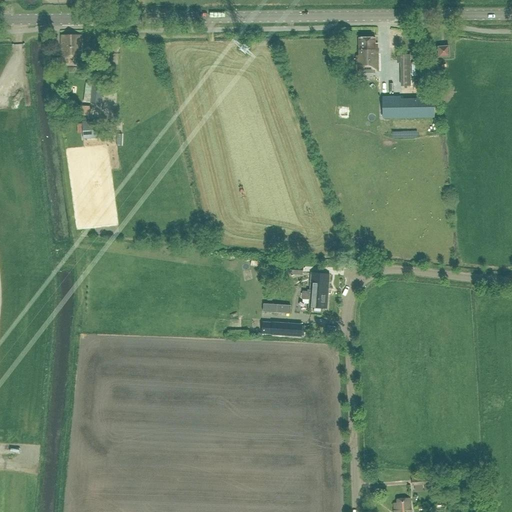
[(61,40),(61,58),(81,58),(81,35),(65,35),(65,40),(61,40)]
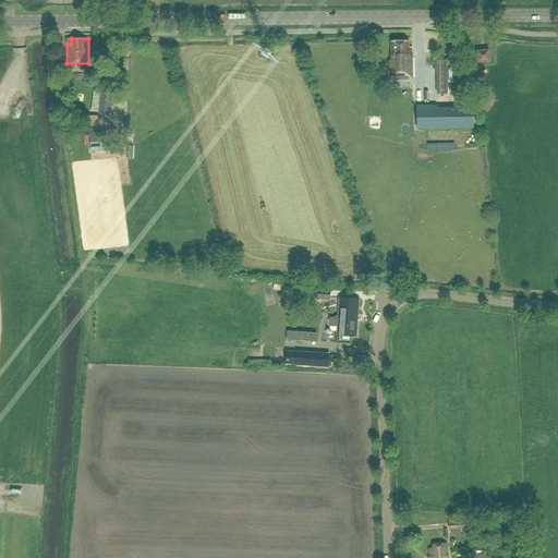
[(409,47),(409,41),(390,41),(391,61),(388,61),(388,79),(412,79),(411,47),(409,47)]
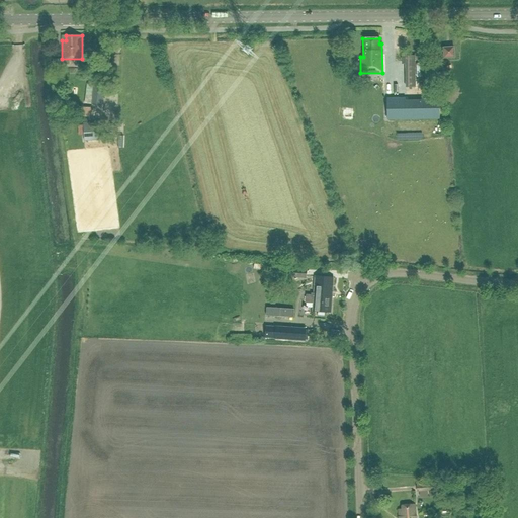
[(443,58),(454,58),(453,47),(443,48),(443,58)]
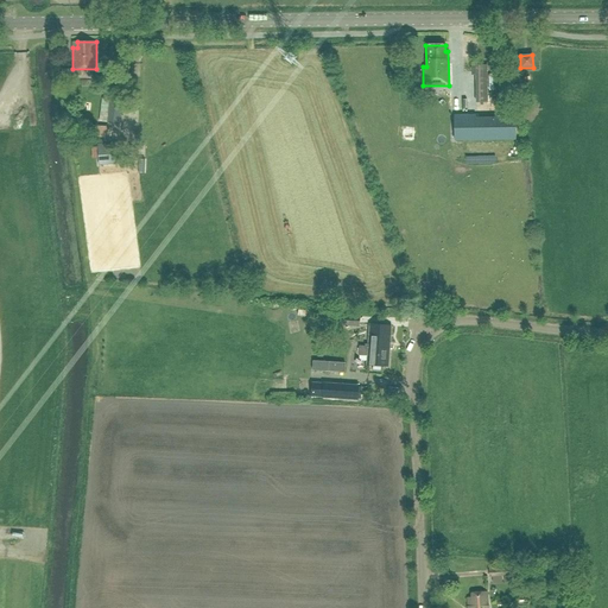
[(476,103),(488,103),(487,65),(470,65),(470,76),(475,76),(476,103)]
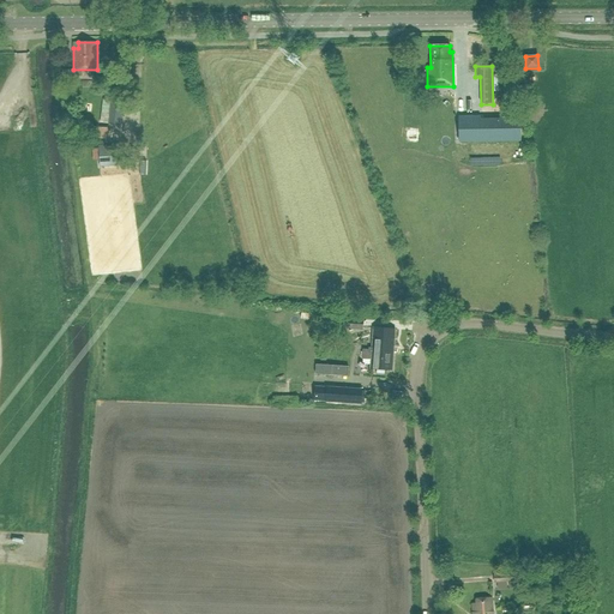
[(438,108),(458,104),(456,96),(435,100),(438,108)]
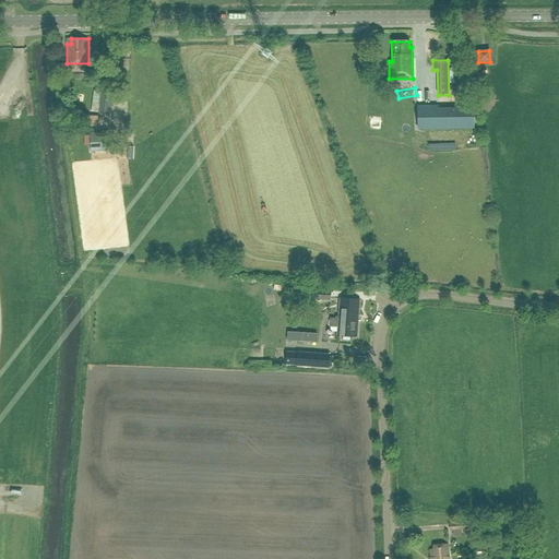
[(98,114),(109,115),(113,92),(102,91),(98,114)]
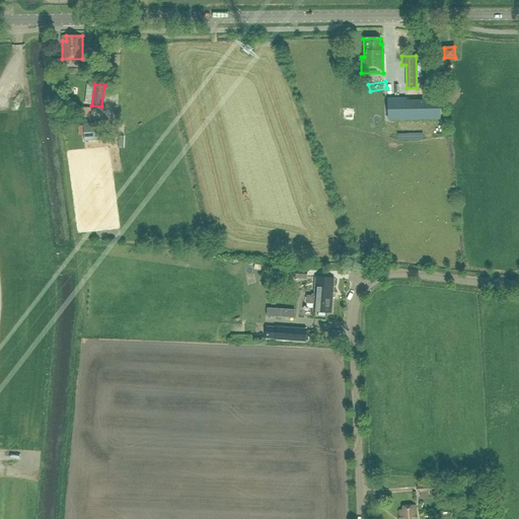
[(91,107),(81,107),(81,118),(91,118),(91,107)]
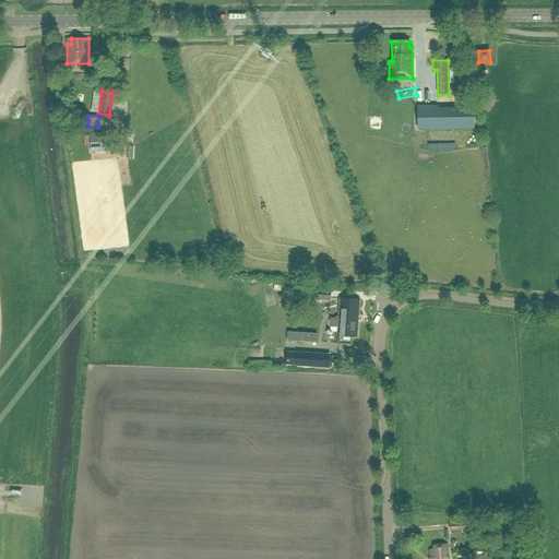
[(97,132),(90,133),(91,150),(111,147),(110,132),(103,132),(103,134),(97,134),(97,132)]
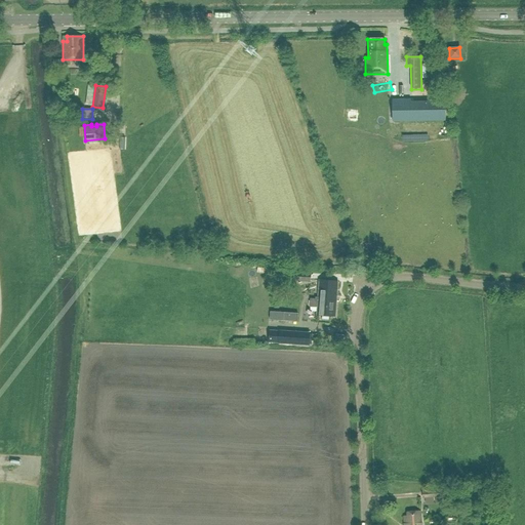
[(293,281),(311,282),(312,273),(293,272),(293,281)]
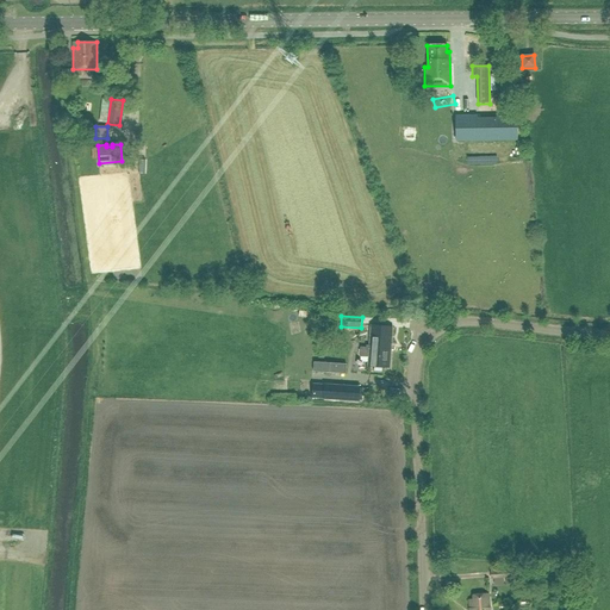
[(360,358),(368,358),(367,367),(390,368),(392,338),(393,327),(371,325),(369,346),(366,346),(366,348),(360,347),(360,358)]
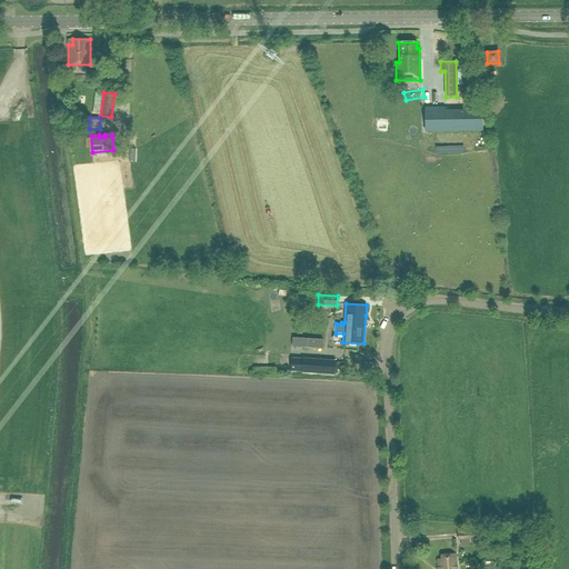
[(302,358),(301,372),(335,375),(336,361),(302,358)]
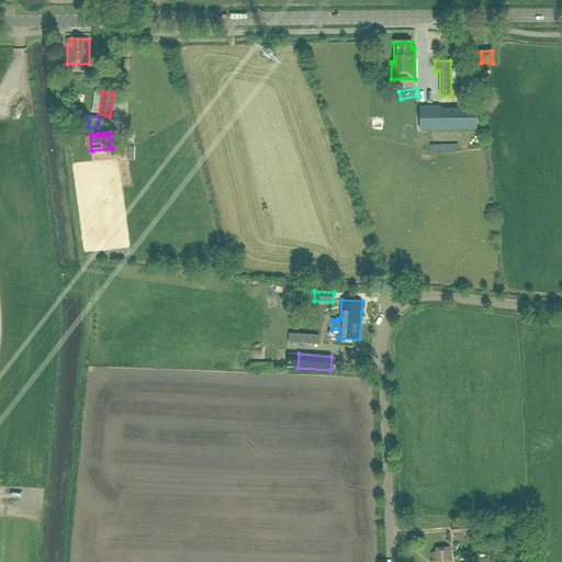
[(452,534),(467,532),(467,538),(474,537),(473,524),(468,525),(451,526),(452,534)]
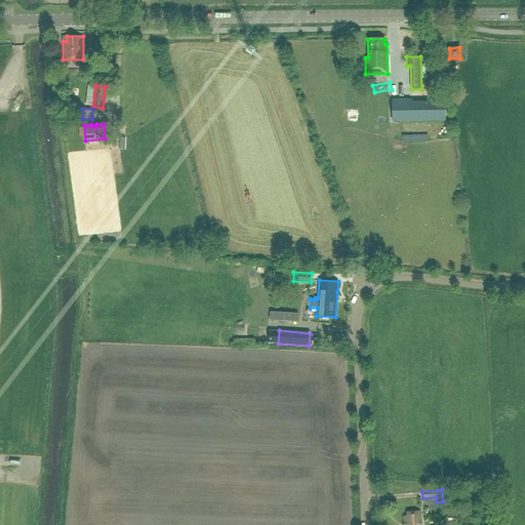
[(486,507),(477,508),(477,517),(487,516),(486,507)]
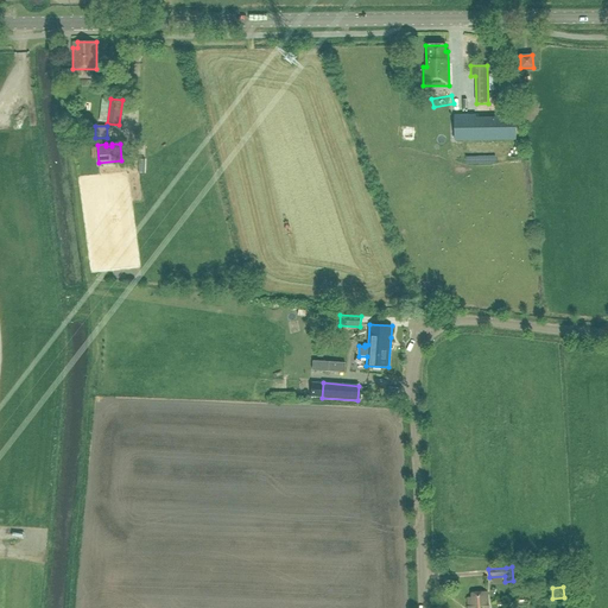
[(467,607),(487,607),(487,593),(472,594),(472,599),(467,599),(467,607)]
